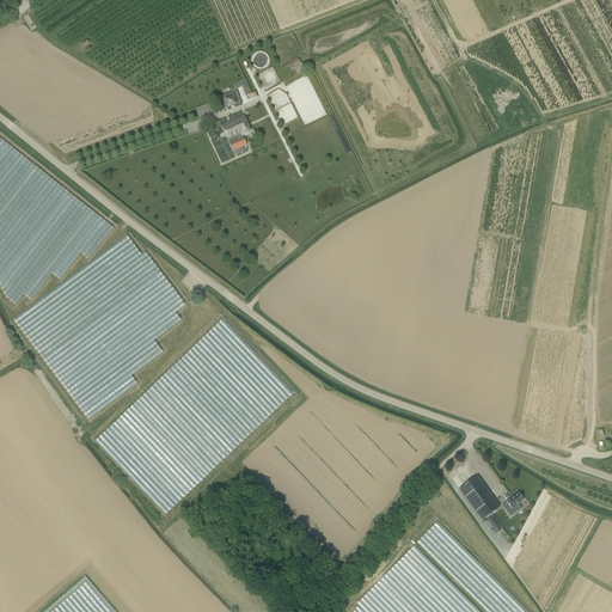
[(265,63),(263,55),(255,59),(257,66),(265,63)]
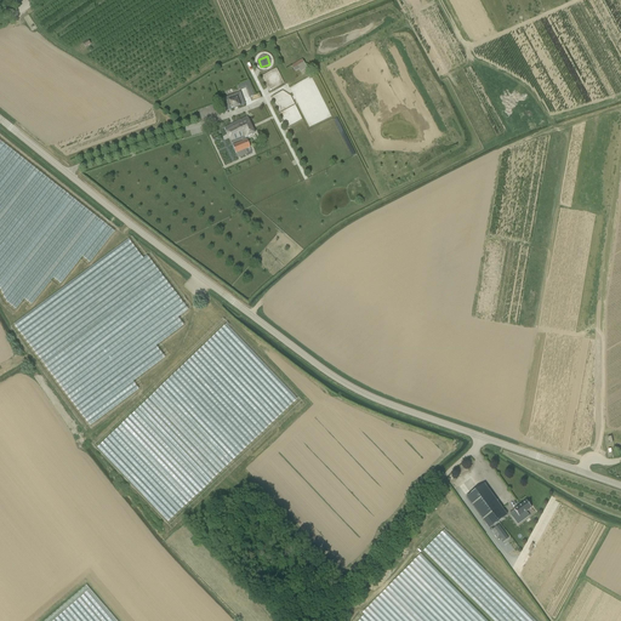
[(278,68),(261,75),(267,89),(283,83),(278,68)]
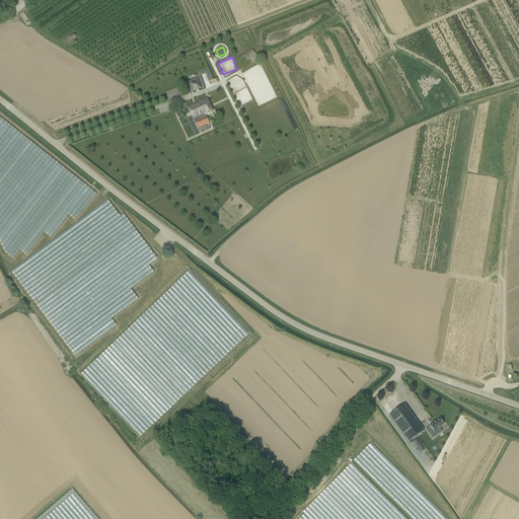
[(209,68),(199,71),(200,76),(206,73),(209,81),(213,79),(209,68)]
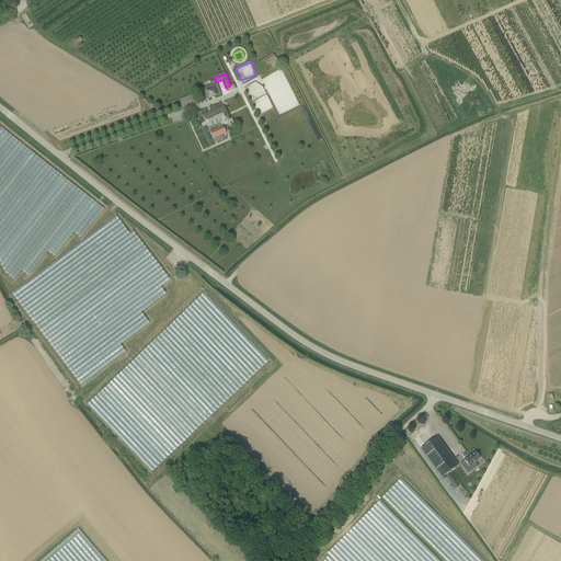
[(217,84),(201,90),(205,101),(221,94),(217,84)]
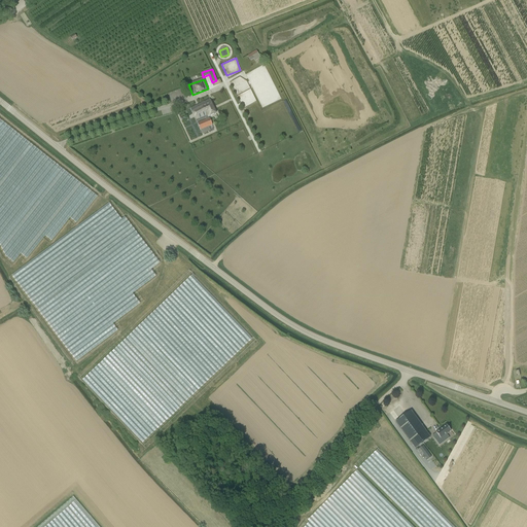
[(210,100),(190,109),(192,112),(191,112),(197,123),(206,118),(207,119),(198,124),(201,131),(202,134),(214,129),(212,126),(210,118),(209,118),(208,117),(216,113),(210,100)]
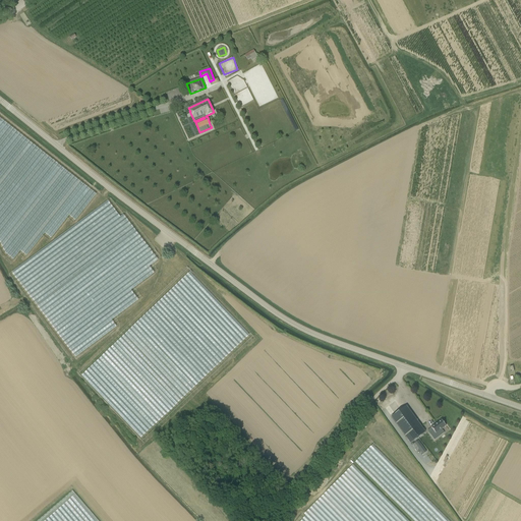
[(406,406),(391,417),(410,444),(425,432),(406,406)]
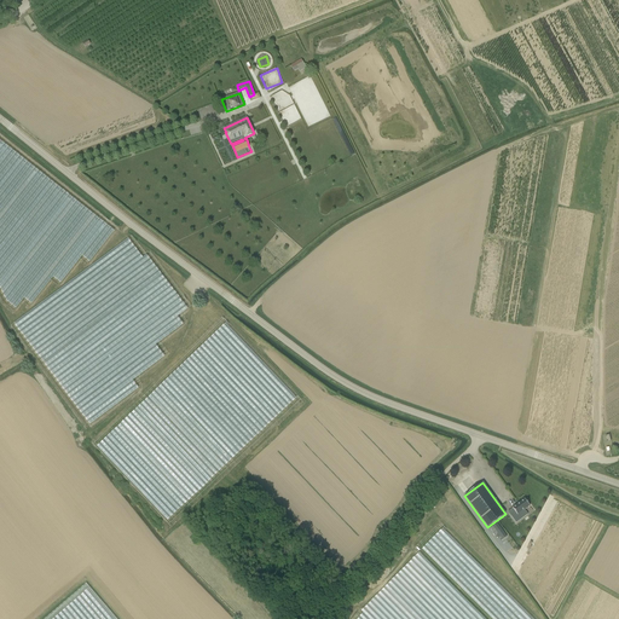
[(513,508),(515,513),(512,515),(516,522),(527,515),(525,510),(530,507),(525,499),(513,508)]
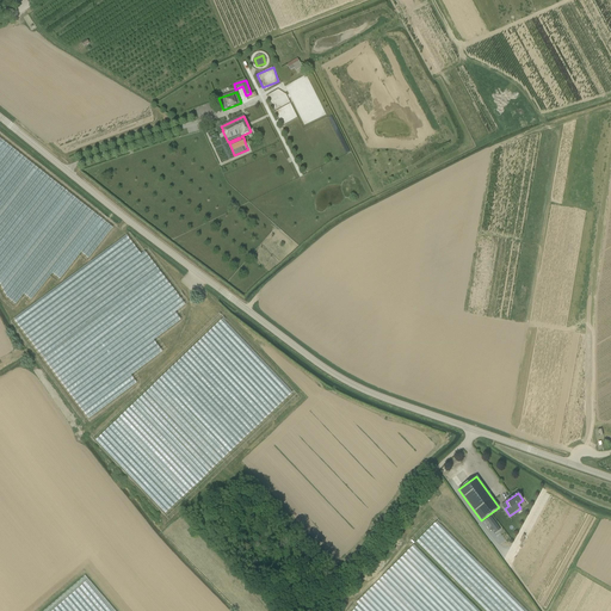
[(491,517),(483,522),(488,528),(491,526),(495,534),(500,530),(491,517)]
